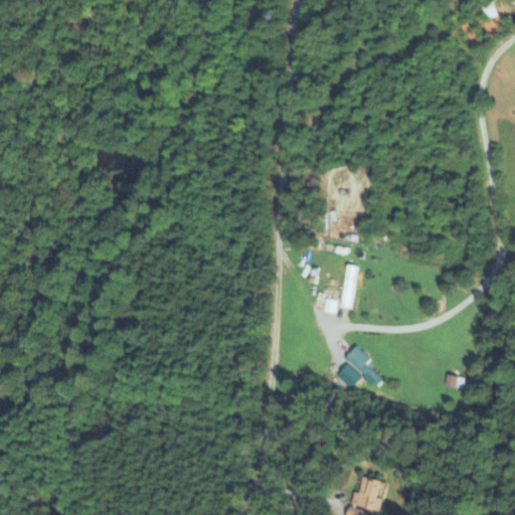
[(352,310),(356,268),(347,267),(343,309),(352,310)]
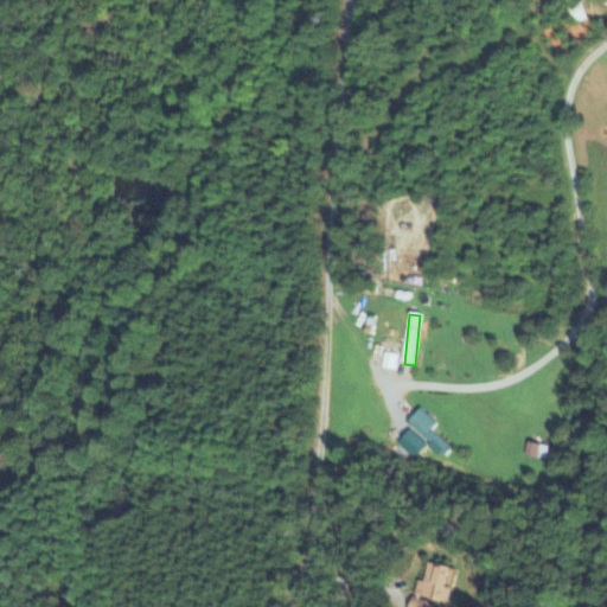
[(382,370),(396,372),(397,356),(383,355),(382,370)]
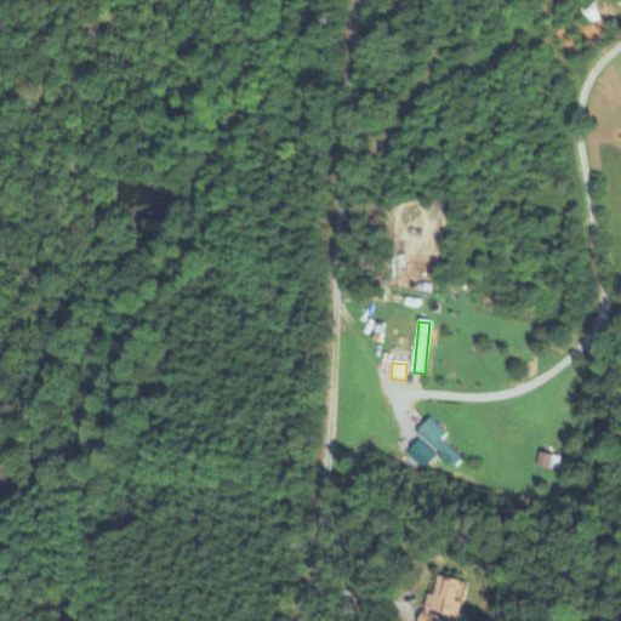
[(448,436),(431,420),(416,436),(421,440),(406,456),(425,472),(439,455),(455,469),(463,461),(442,440),(448,436)]
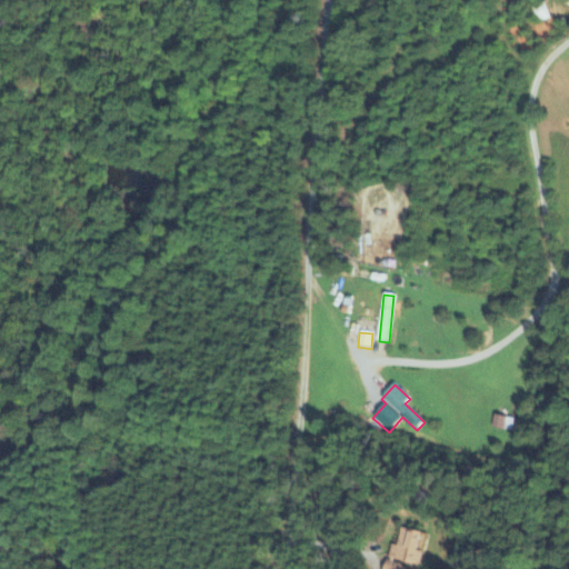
[(515,420),(495,416),(491,428),(512,432),(515,420)]
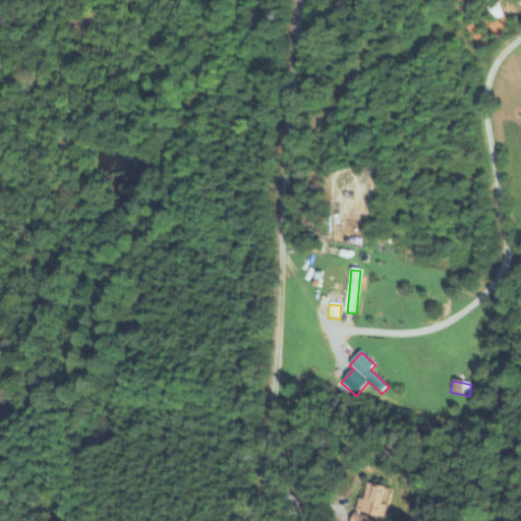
[(369,520),(370,519),(382,520),(384,520),(391,489),(368,485),(365,502),(358,500),(353,520),(369,520)]
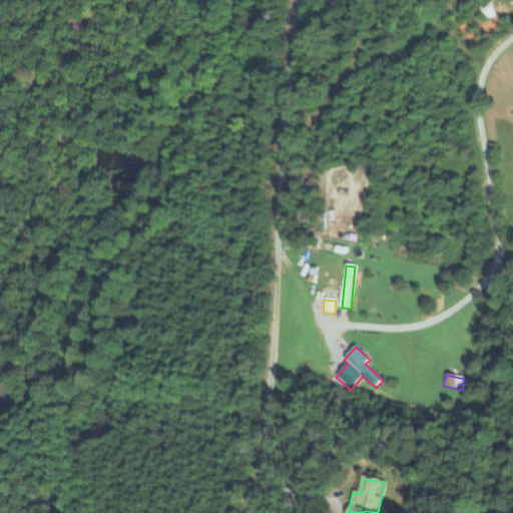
All buildings are outlined.
